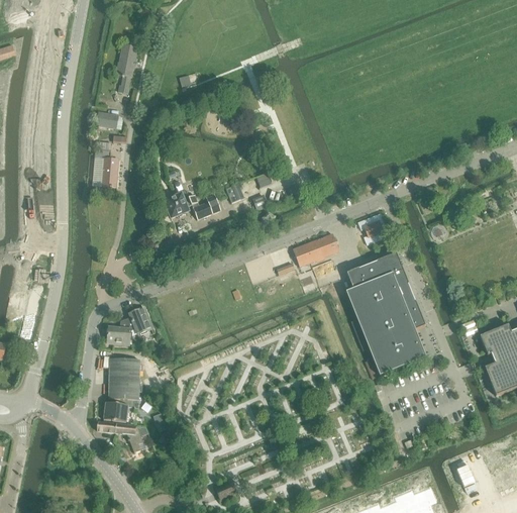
[(12,40),(0,44),(0,58),(10,55),(14,53),(16,53),(12,40)]
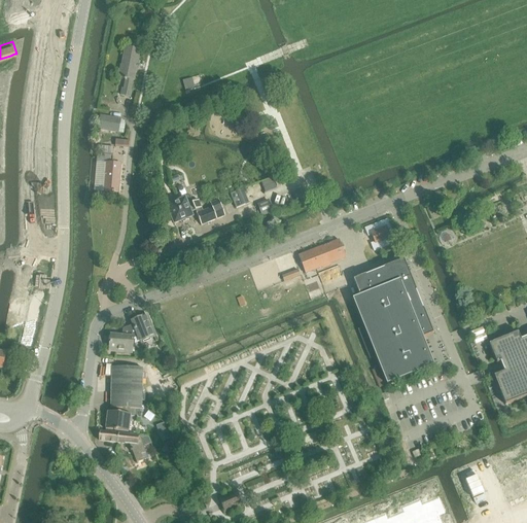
[(138,66),(139,61),(138,61),(140,46),(126,43),(121,62),(120,61),(118,74),(126,75),(124,84),(121,84),(120,92),(130,94),(133,77),(134,77),(136,65),(138,66)]
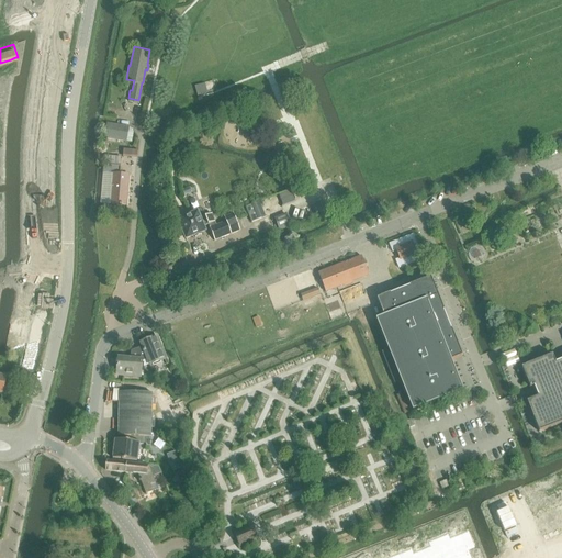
[(205,81),(195,84),(198,93),(208,91),(205,81)]
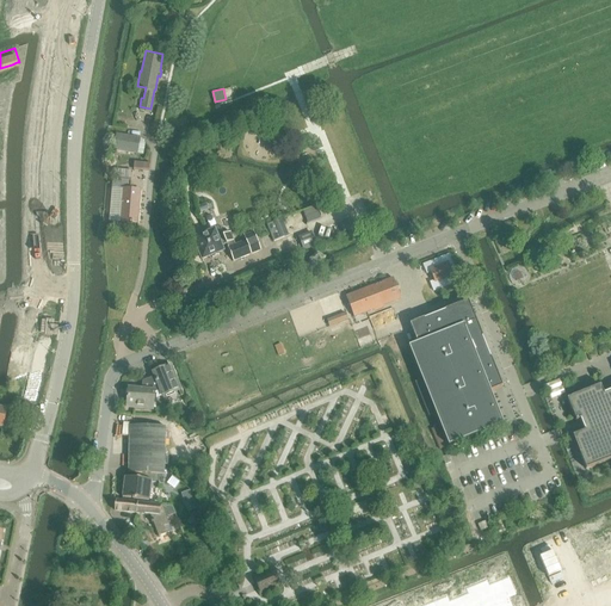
[(140,135),(117,131),(115,147),(137,150),(140,135)]
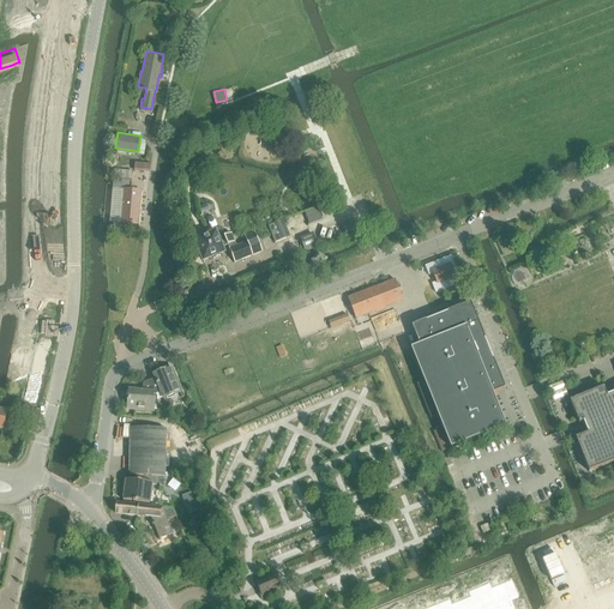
[(139,219),(142,187),(131,187),(131,178),(114,176),(113,185),(122,186),(120,218),(130,219),(130,221),(133,221),(134,219),(139,219)]
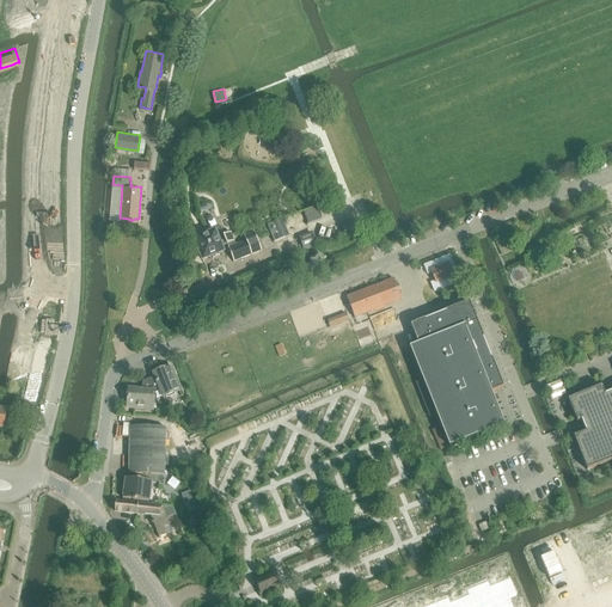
[(210,198),(200,203),(202,209),(214,204),(210,198)]
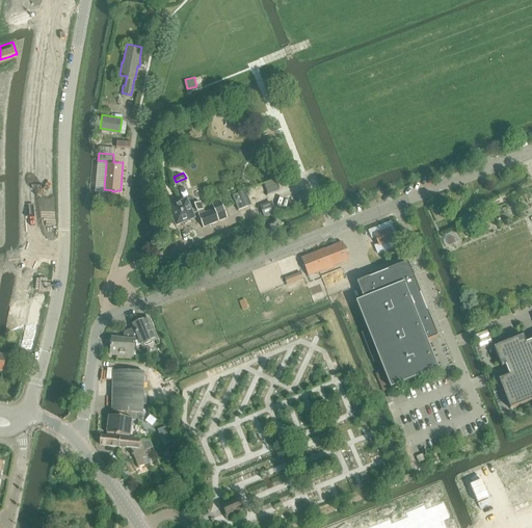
[(248,187),(244,188),(249,201),(254,200),(248,187)]
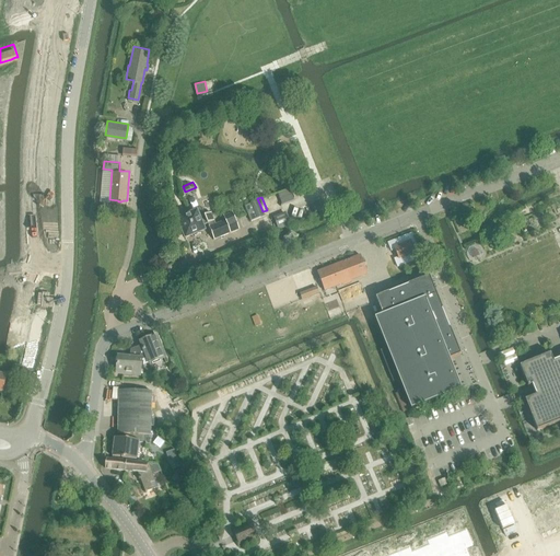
[(260,213),(254,198),(244,203),(251,218),(260,213)]
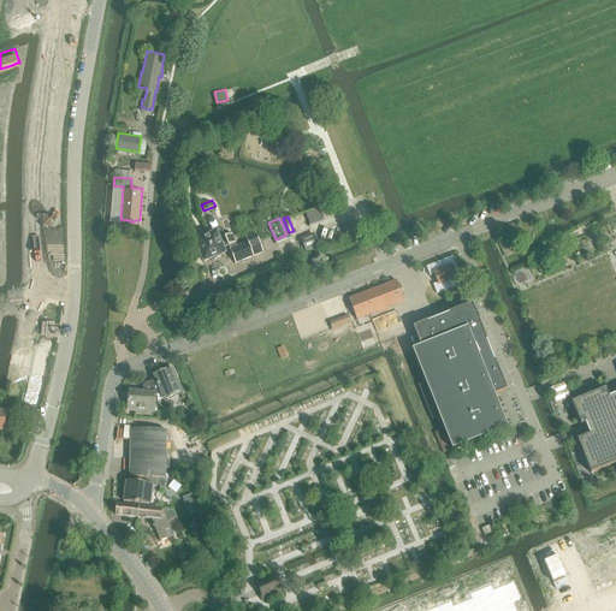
[(256,231),(247,235),(248,239),(236,244),(235,241),(236,239),(232,231),(226,233),(221,224),(208,230),(209,232),(203,235),(202,232),(193,236),(197,245),(200,244),(205,257),(225,249),(223,244),(230,242),(231,245),(230,247),(236,260),(254,253),(264,249),(256,230),(256,231)]
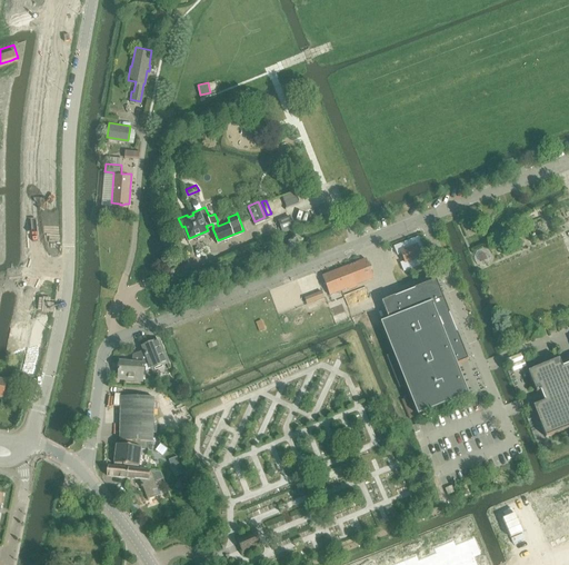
[(290,212),(278,218),(283,229),(295,225),(290,212)]
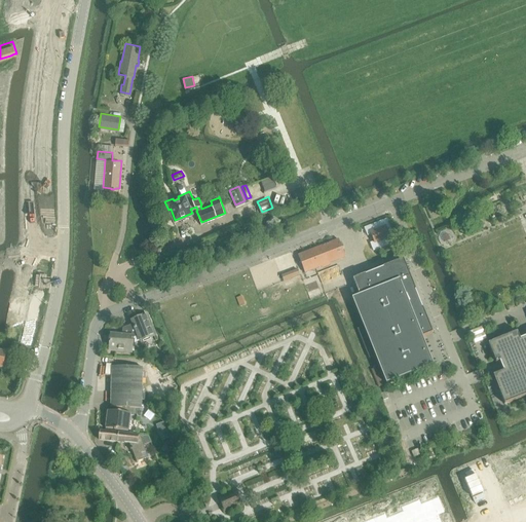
[(385,223),(370,229),(375,240),(390,234),(385,223)]
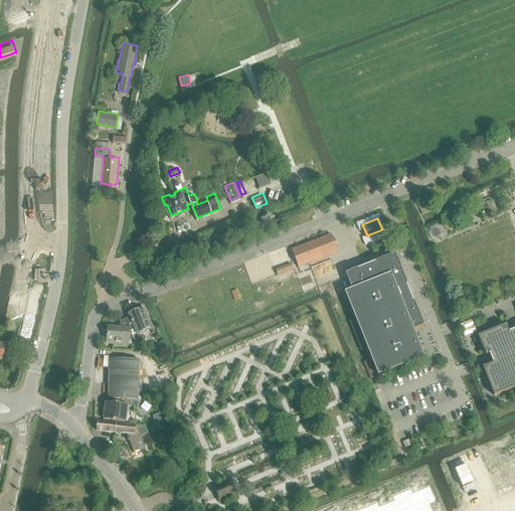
[(292,246),(299,265),(338,249),(331,231),(292,246)]
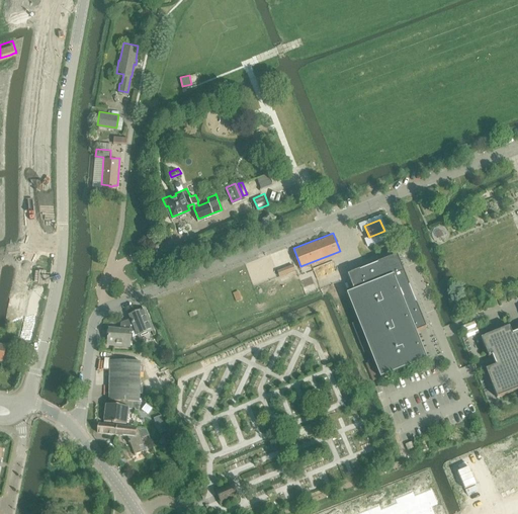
[(353,287),(346,290),(357,319),(352,321),(363,350),(369,347),(380,375),(427,356),(416,329),(426,325),(397,252),(347,271),(353,287)]
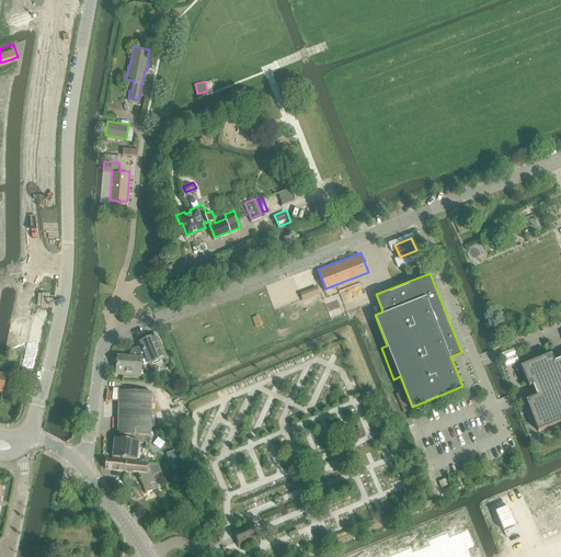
[(317,284),(300,291),(302,296),(319,291),(317,284)]
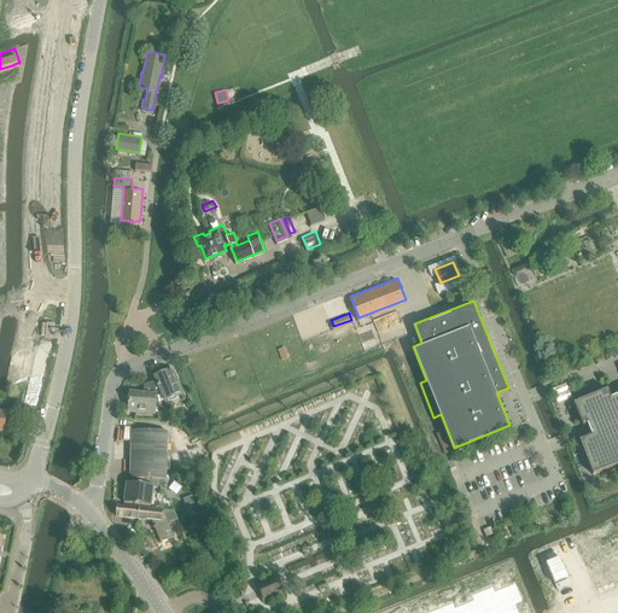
[(156,377),(150,379),(156,393),(162,391),(167,402),(172,400),(170,396),(184,391),(173,365),(155,372),(156,377)]
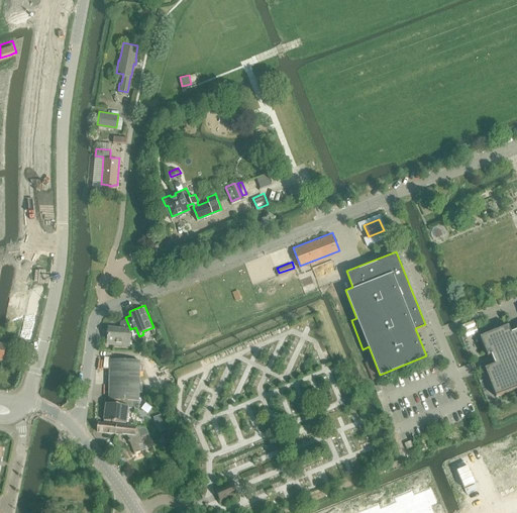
[(109,325),(107,341),(129,343),(130,329),(125,317),(120,319),(120,325),(109,325)]
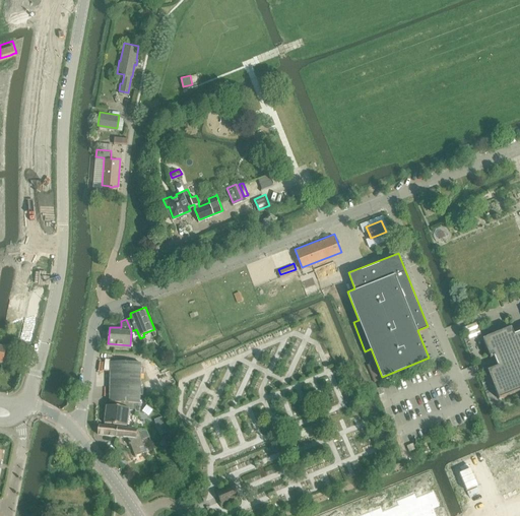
[(477,319),(466,324),(470,335),(481,331),(477,319)]
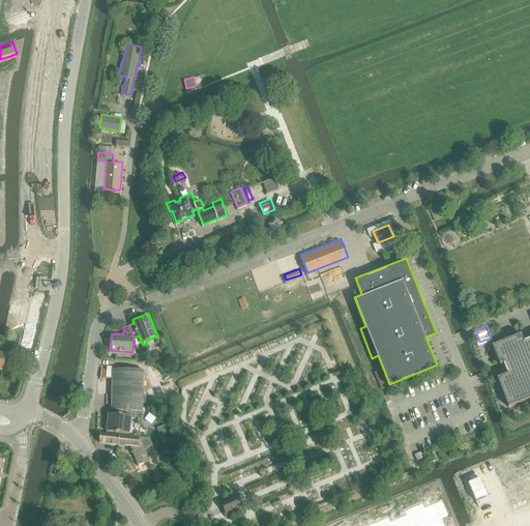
[(529,335),(524,339),(521,331),(492,343),(499,362),(503,361),(506,371),(497,375),(509,404),(529,395),(529,335)]
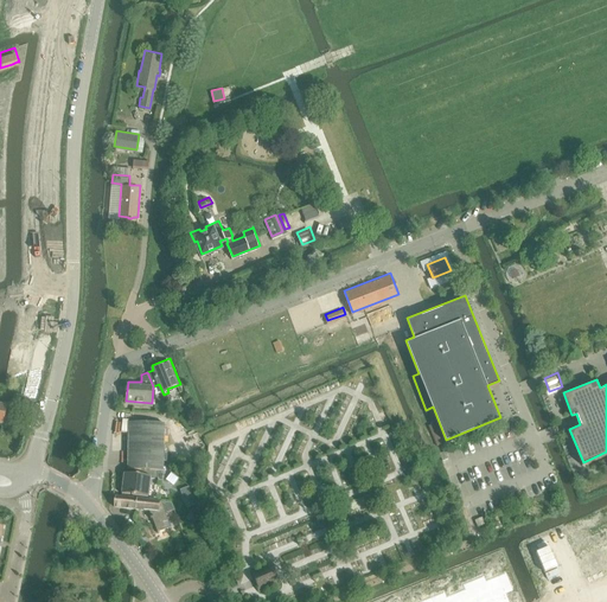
[(128,420),(127,466),(131,466),(163,467),(164,467),(164,463),(165,421),(133,420),(128,420)]
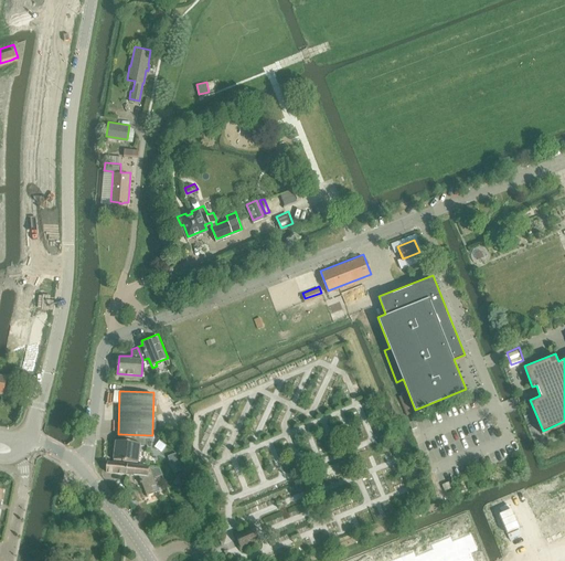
[(398,394),(406,413),(414,410),(406,392),(398,394)]
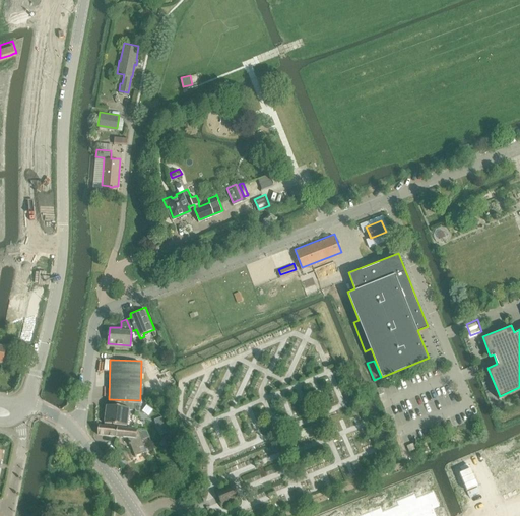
[(105,403),(104,421),(126,423),(127,407),(133,408),(133,407),(139,407),(139,400),(112,399),(112,403),(105,403)]
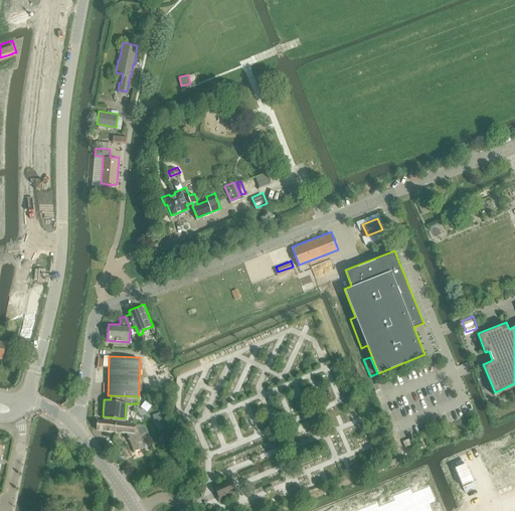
[(98,418),(97,427),(127,431),(134,449),(145,445),(140,433),(148,430),(145,423),(98,418)]
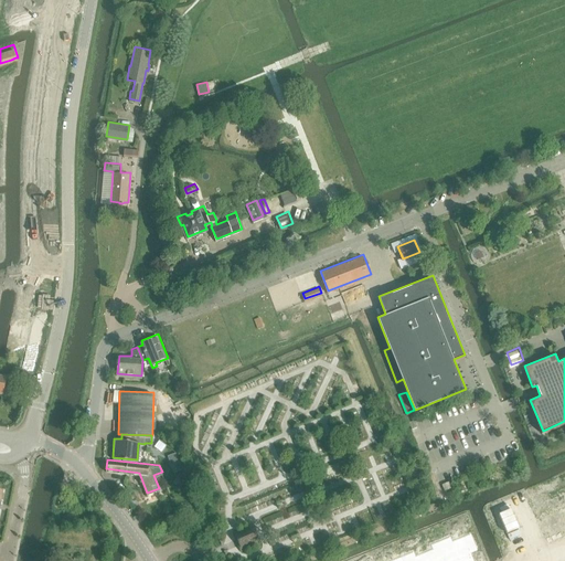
[(546,491),(534,497),(539,509),(537,509),(544,526),(545,525),(550,537),(562,531),(562,530),(564,529),(564,485),(546,493),(546,491)]
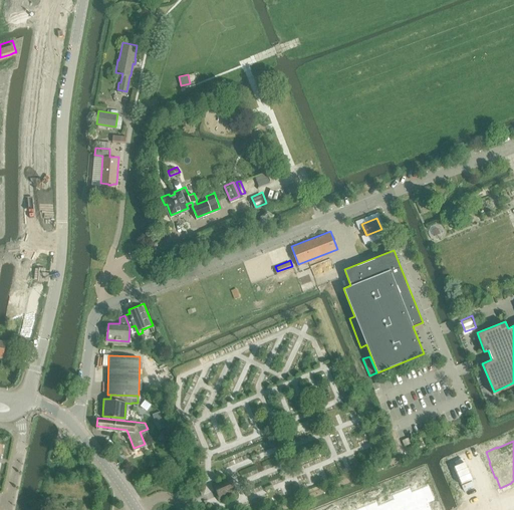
[(288,463),(298,459),(296,453),(286,457),(288,463)]
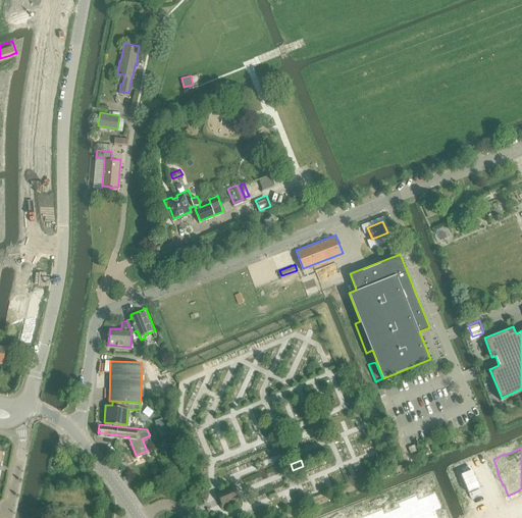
[(153,473),(152,476),(153,481),(156,482),(161,481),(162,477),(161,473),(157,472),(153,473)]
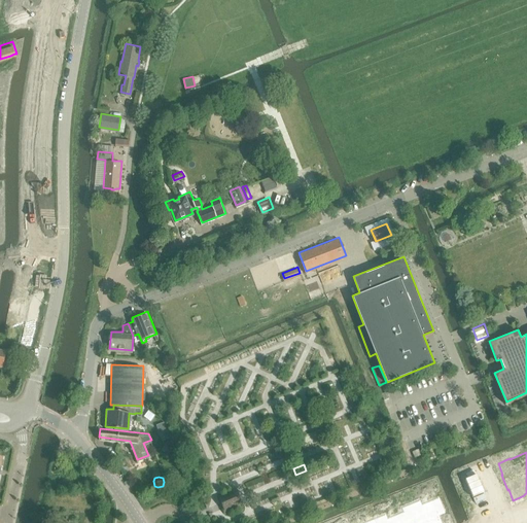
[(223,509),(242,501),(237,489),(218,496),(223,509)]
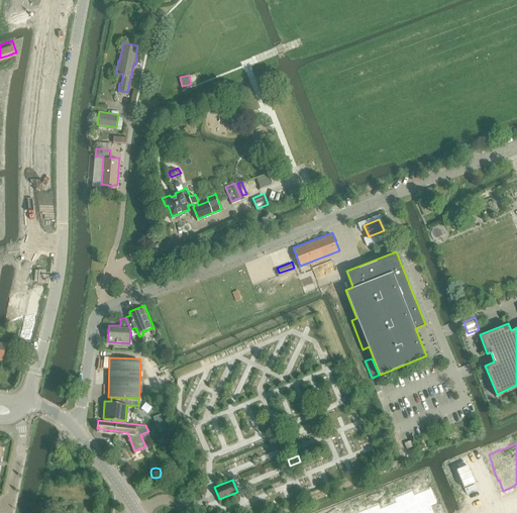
[(430,485),(413,492),(421,512),(434,512),(435,512),(430,502),(436,500),(430,485)]
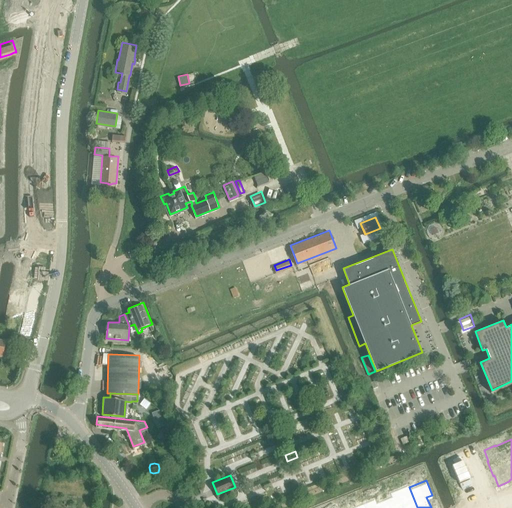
[(417,507),(409,487),(393,494),(398,507),(399,507),(404,506),(404,507),(417,507)]
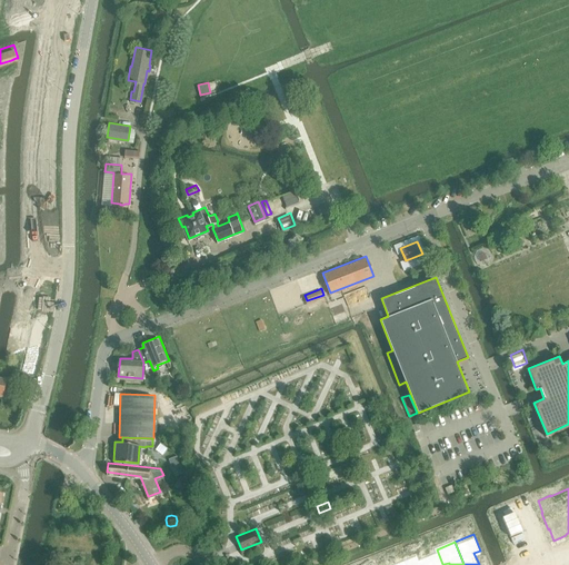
[(442,564),(437,549),(418,557),(420,564),(442,564)]
